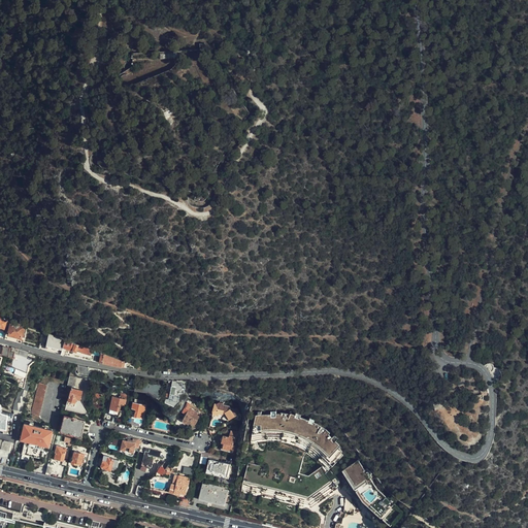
[(23,327),(24,324),(11,320),(10,324),(9,324),(7,333),(19,336),(21,337),(21,336),(24,337),(26,328),(23,327)]
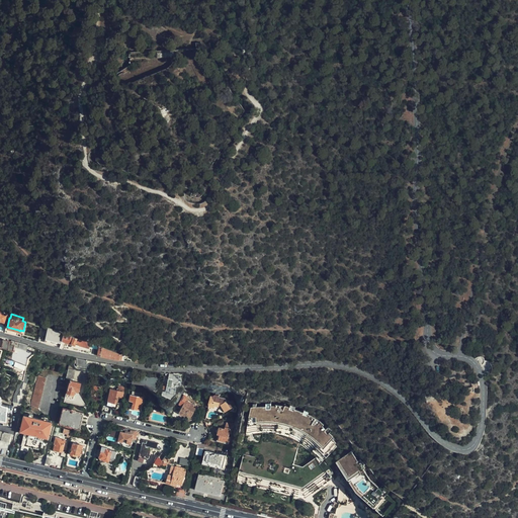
[(60,344),(64,333),(49,327),(45,340),(47,340),(46,342),(55,345),(56,343),(60,344)]
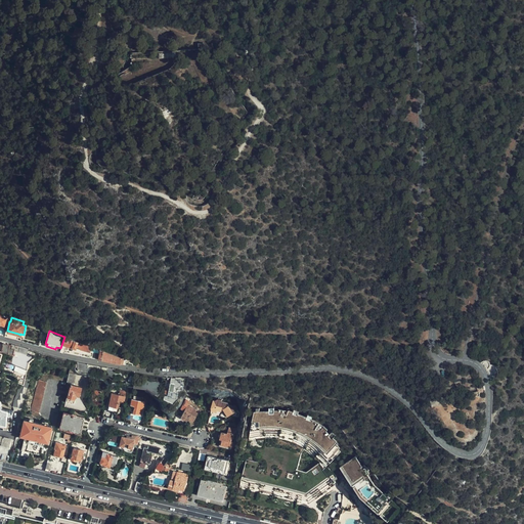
[(90,351),(91,346),(64,337),(60,348),(59,350),(64,351),(67,344),(75,347),(75,345),(80,347),(80,348),(90,351)]
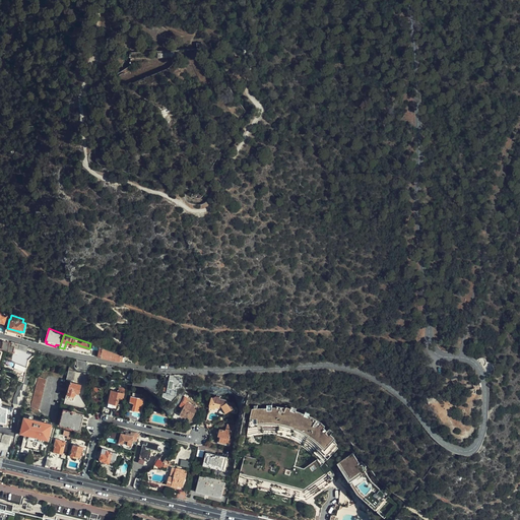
[(36,347),(10,341),(9,342),(3,340),(2,341),(0,340),(0,345),(1,346),(1,347),(15,351),(16,346),(35,351),(36,347)]
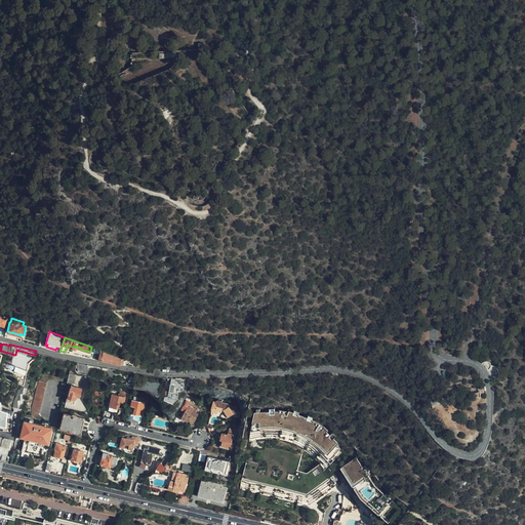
[(121,363),(121,358),(99,350),(97,359),(121,363)]
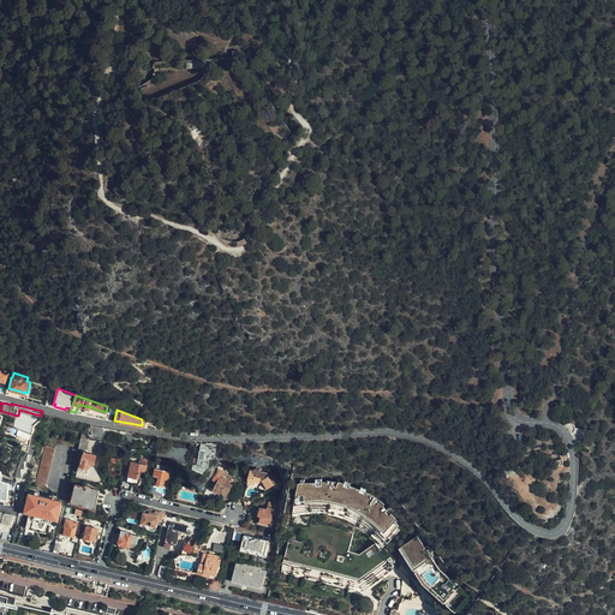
[(196,451),(193,459),(197,460),(202,461),(201,463),(207,464),(208,453),(213,454),(214,448),(212,448),(206,447),(206,443),(207,441),(201,441),(198,452),(196,451)]
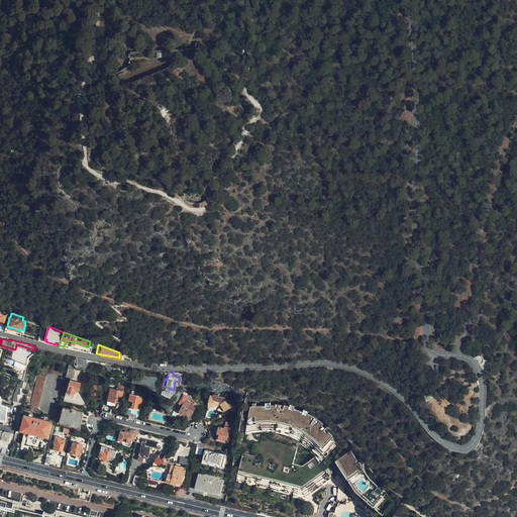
[(156,383),(158,376),(131,372),(130,378),(144,380),(156,386),(156,383)]
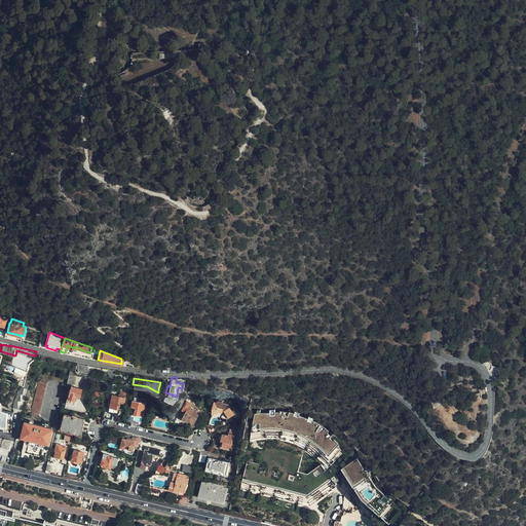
[(23,396),(24,387),(27,388),(28,381),(23,380),(14,396),(13,408),(17,408),(17,402),(20,402),(21,396),(23,396)]
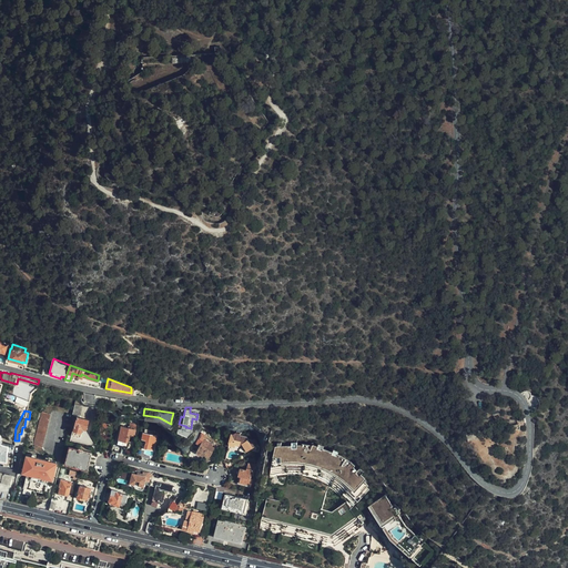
[(41,447),(50,414),(41,412),(33,445),(41,447)]
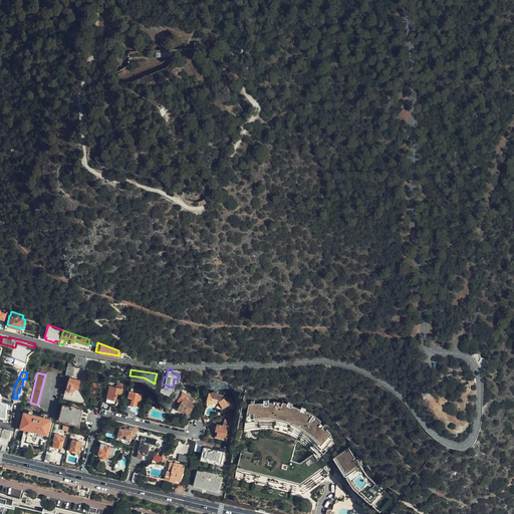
[(77,389),(79,379),(68,376),(67,383),(64,394),(72,396),(74,388),(77,389)]
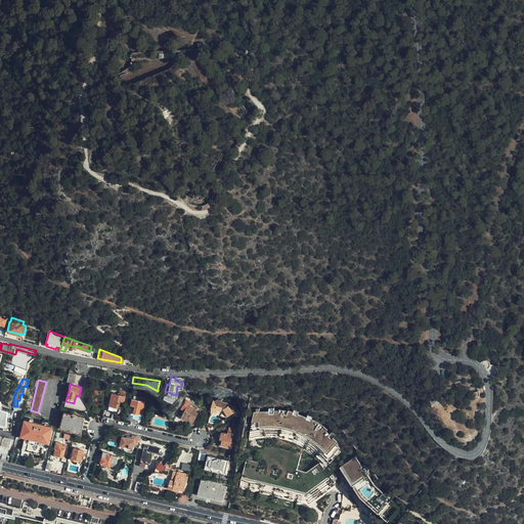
[(101,400),(104,388),(95,386),(92,399),(96,400),(96,399),(101,400)]
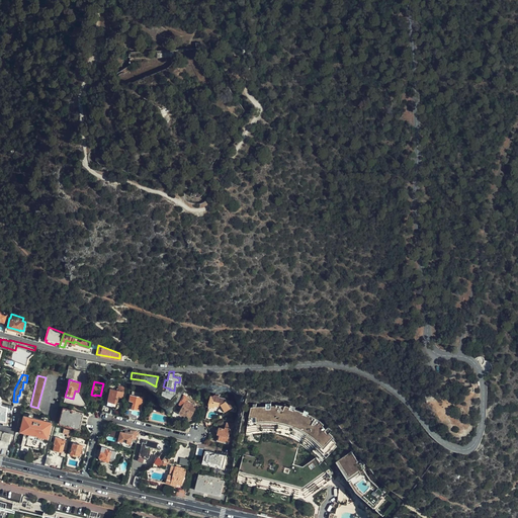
[(116,391),(110,389),(107,401),(106,403),(112,404),(114,405),(115,403),(116,401),(117,401),(118,398),(118,397),(120,397),(121,397),(122,392),(124,387),(117,386),(116,391)]
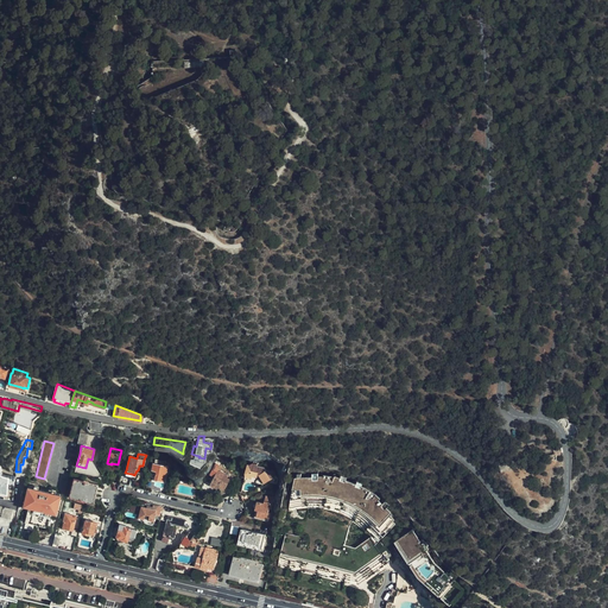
[(251,458),(247,467),(253,469),(260,470),(263,468),(268,474),(273,472),(274,474),(282,475),(283,470),(276,464),(273,466),(267,464),(266,461),(258,458),(259,457),(255,456),(252,460),(251,458)]
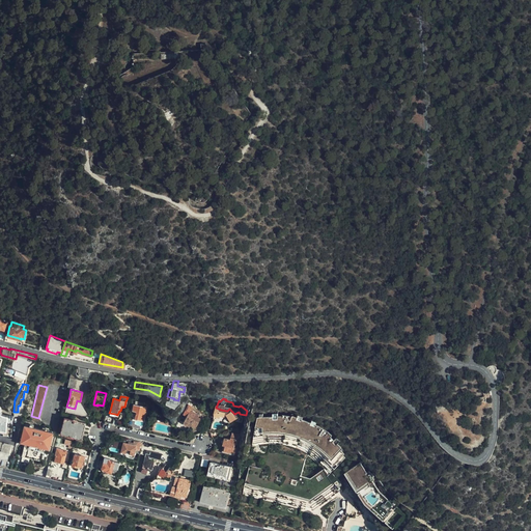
[(135,419),(143,421),(146,408),(144,408),(145,404),(136,402),(135,406),(134,404),(133,411),(135,412),(134,414),(136,414),(135,417),(135,419)]
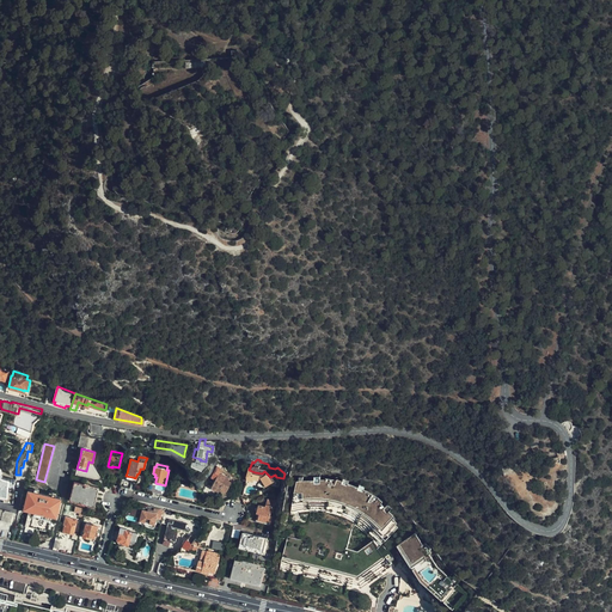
[(5,478),(4,477),(2,477),(1,477),(1,476),(0,475),(0,473),(0,472),(0,469),(1,469),(0,467),(0,494),(1,495),(2,495),(4,495),(5,496),(5,500),(12,500),(14,478),(13,479),(12,478),(11,478),(10,479),(8,478),(7,478),(6,478),(5,478)]
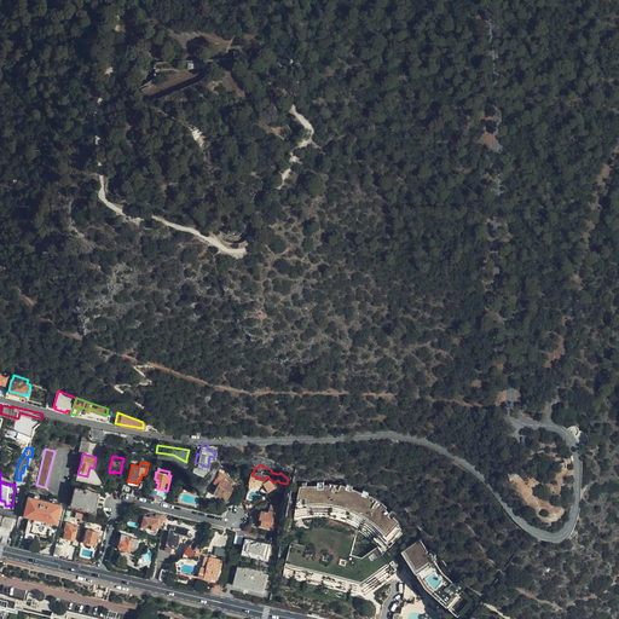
[(227,498),(232,489),(229,486),(230,484),(221,480),(223,476),(218,474),(213,482),(218,486),(214,495),(220,497),(221,495),(227,498)]
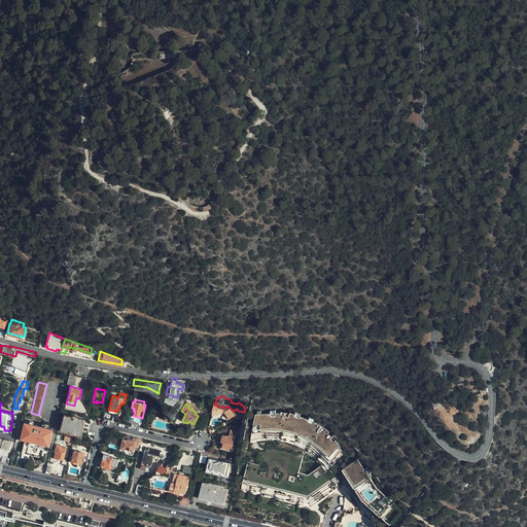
[(80,435),(84,420),(63,414),(60,430),(80,435)]
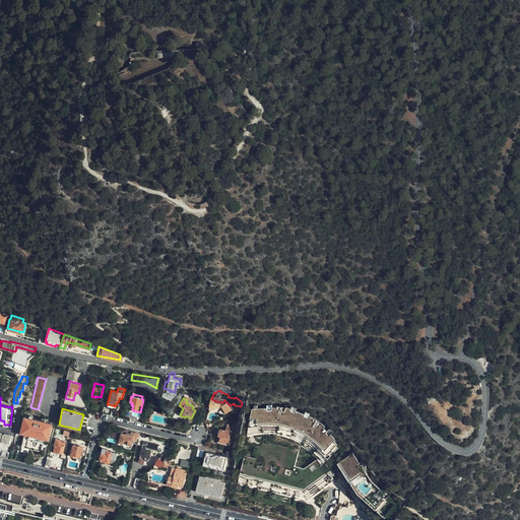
[(315,454),(322,463),(324,461),(337,451),(315,427),(318,424),(311,419),(309,424),(282,413),(284,409),(276,408),(275,413),(251,413),(247,437),(255,435),(256,435),(257,435),(258,435),(258,434),(259,434),(260,434),(261,434),(262,434),(263,434),(264,434),(265,434),(266,434),(267,434),(268,434),(269,434),(270,434),(271,434),(272,434),(273,434),(274,434),(275,434),(276,434),(277,434),(278,434),(278,435),(279,435),(280,435),(281,435),(282,435),(282,436),(283,436),(284,436),(285,436),(285,437),(286,437),(287,437),(288,438),(289,438),(290,438),(291,439),(293,439),(294,439),(294,440),(295,440),(296,440),(297,441),(298,441),(299,442),(300,442),(301,443),(302,443),(302,444),(303,444),(304,445),(305,445),(306,446),(307,447),(308,447),(308,448),(309,448),(309,449),(310,449),(310,450),(311,450),(312,451),(313,452),(314,453),(315,454)]
